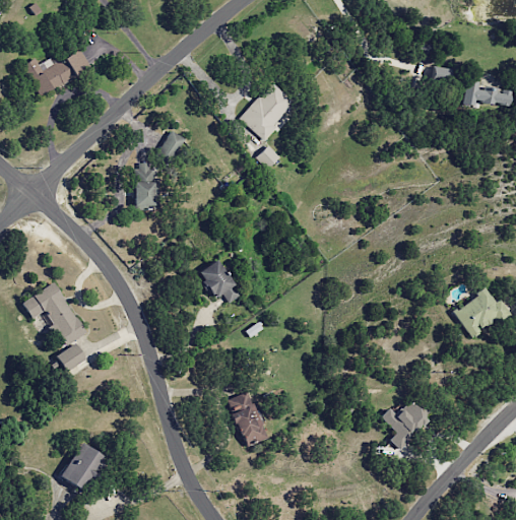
[(40,69),(38,64),(29,67),(41,95),(95,74),(87,51),(40,69)]
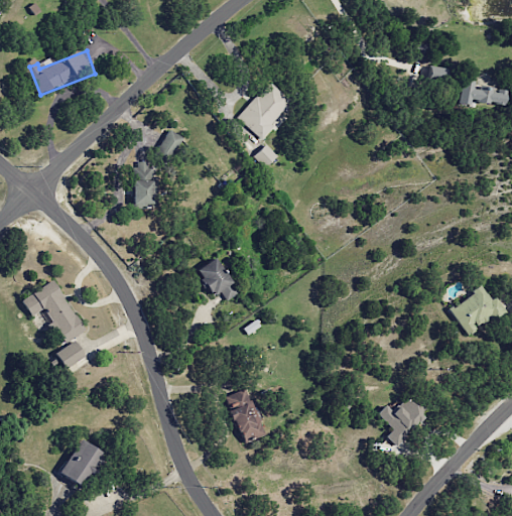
[(509,91),(493,89),(493,88),(475,86),(475,81),(463,79),(460,103),(472,105),(473,101),(507,105),(509,91)]
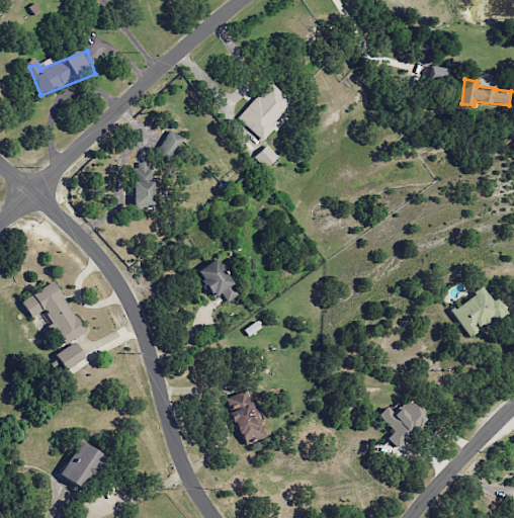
[(138,184),(138,208),(159,208),(158,184),(138,184)]
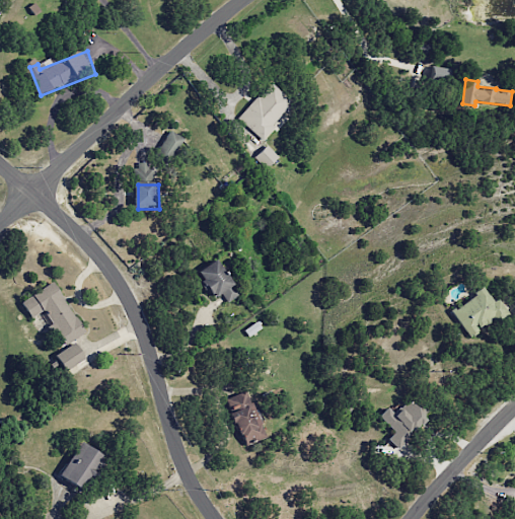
[(238,297),(224,262),(202,271),(212,294),(223,290),(227,301),(238,297)]
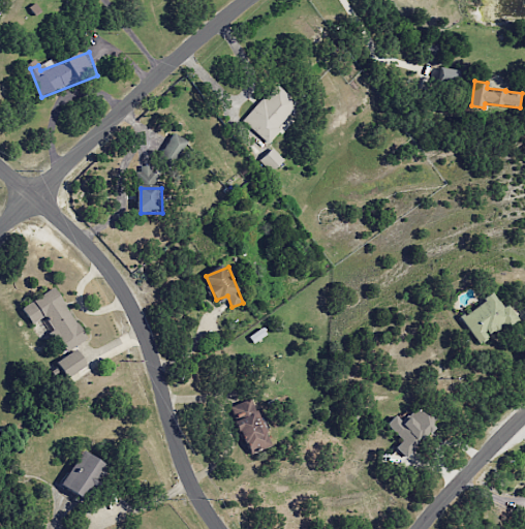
[(24,308),(34,324),(47,316),(69,351),(89,339),(50,278),(34,288),(39,298),(24,308)]
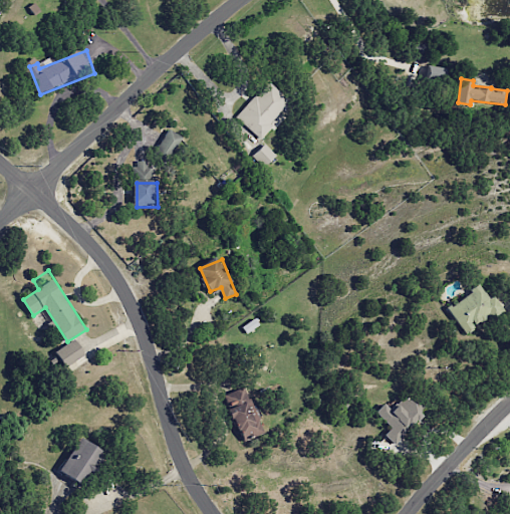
[(503,309),(483,282),(449,308),(469,334),(503,309)]
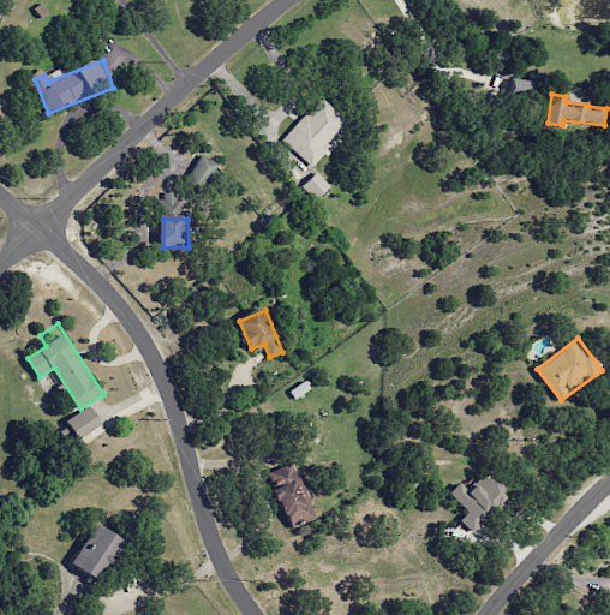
[(67,419),(81,439),(103,424),(90,405),(67,419)]
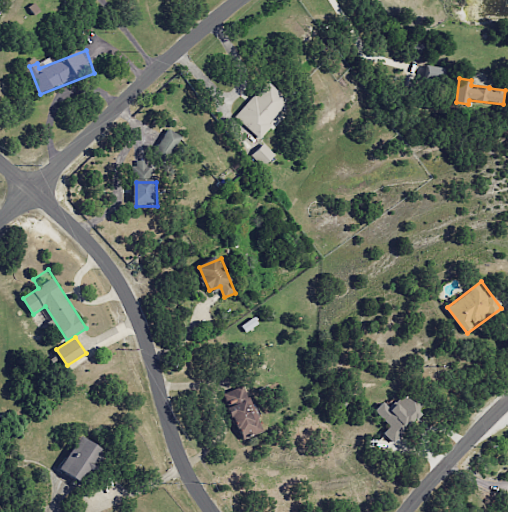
[(224,393),(241,439),(264,431),(247,385),(224,393)]
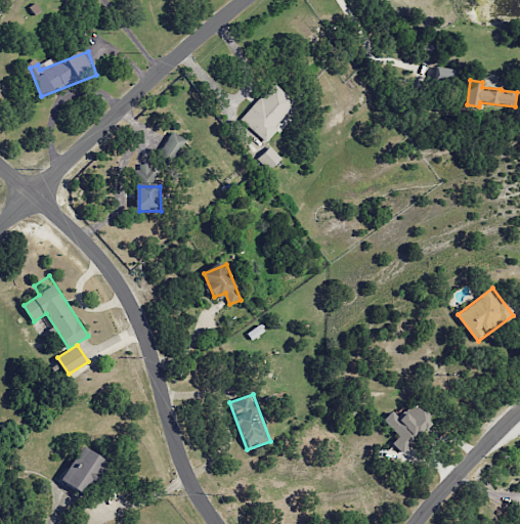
[(394,442),(404,452),(434,424),(415,403),(400,418),(393,410),(384,420),(400,436),(394,442)]
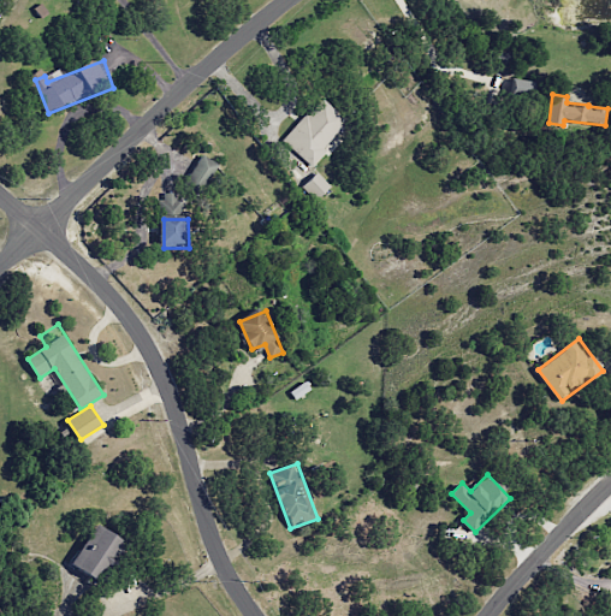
[(72,563),(102,582),(128,542),(98,523),(72,563)]
